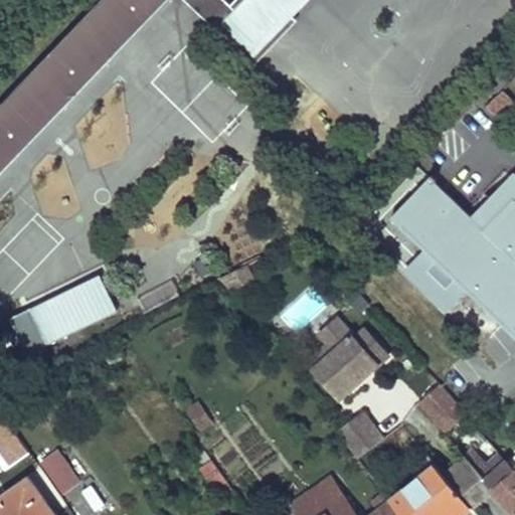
[(102,0),(0,106),(0,172),(166,0),(102,0)]
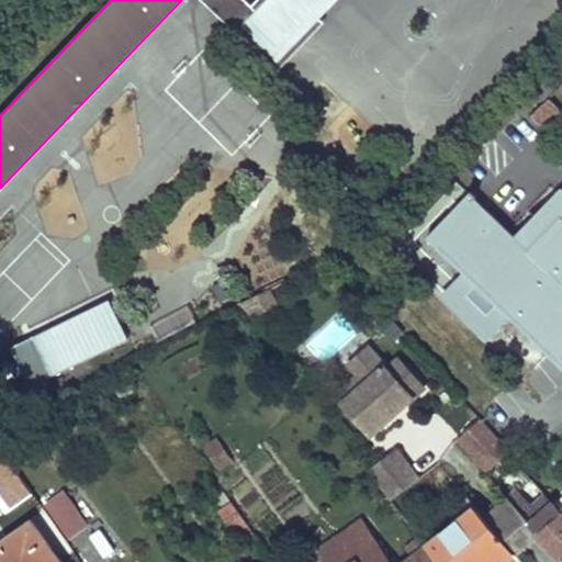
[(256,0),(250,6),(244,0),(201,0),(235,32),(270,66),(278,58),(242,24),(265,0),(256,0)]
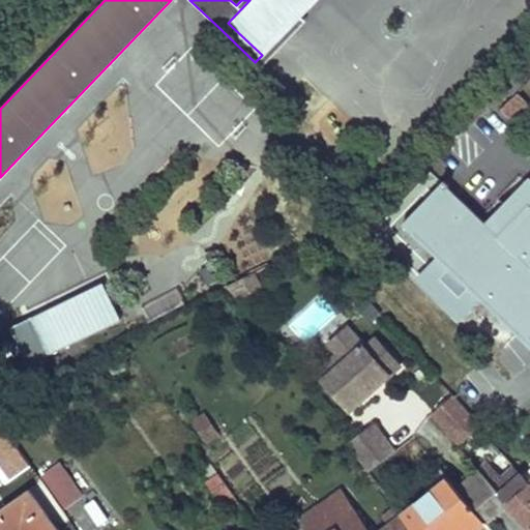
[(529,0),(249,0),(228,23),(262,55),(300,16),(315,0),(529,0)]
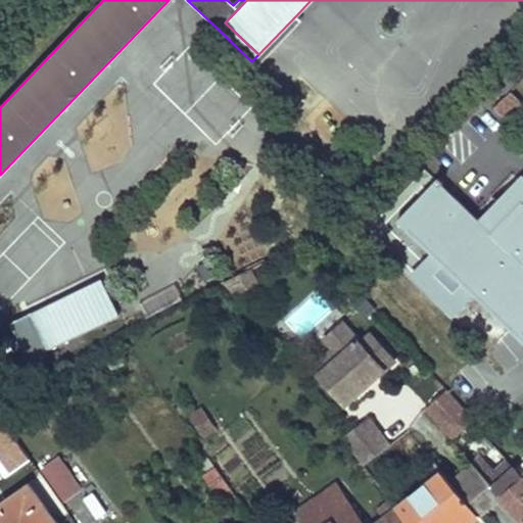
[(301,20),(296,15),(251,61),(256,67),(301,20)]
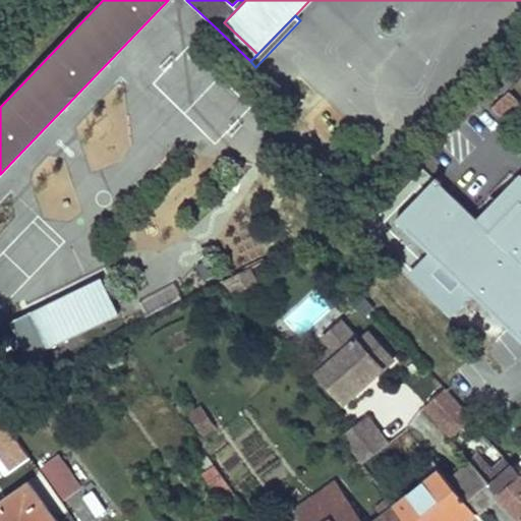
[(513,101),(506,94),(493,107),(499,114),(513,101)]
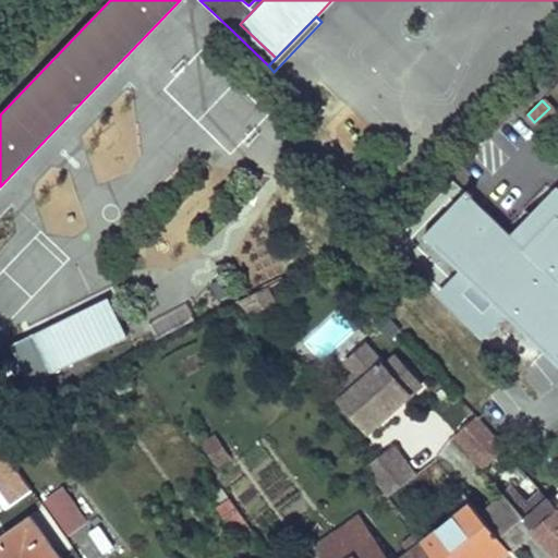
[(557,186),(511,234),(473,197),(476,194),(470,187),(426,235),(557,361),(557,186)]
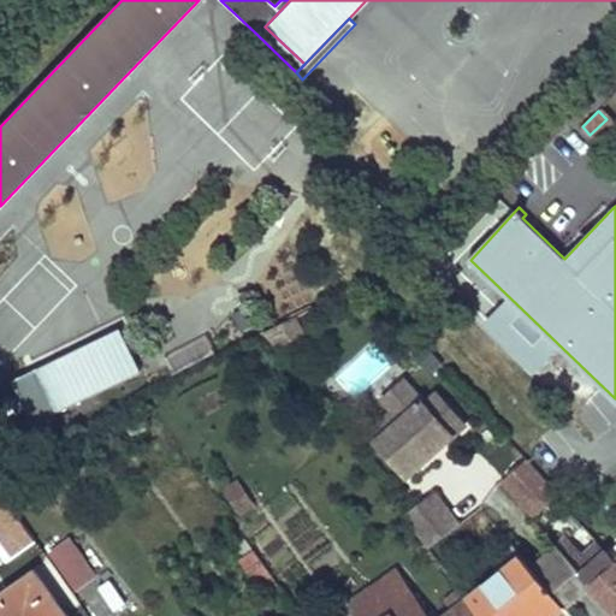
[(273,347),(304,333),(297,317),(266,330),(273,347)]
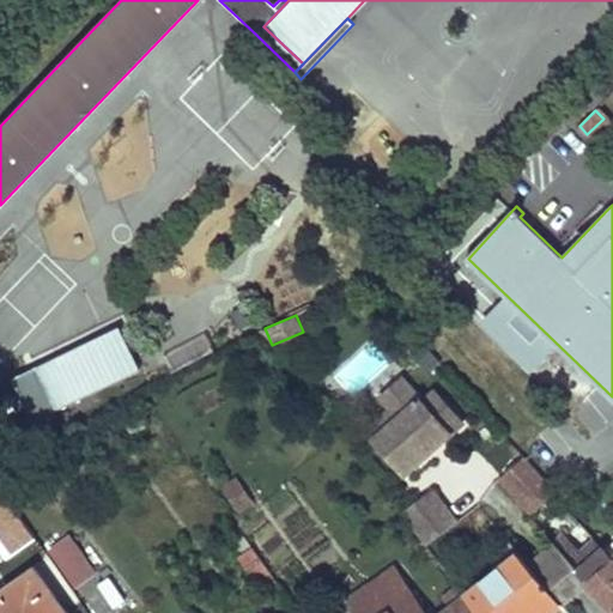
[(122,328),(38,365),(59,408),(141,370),(122,328)]
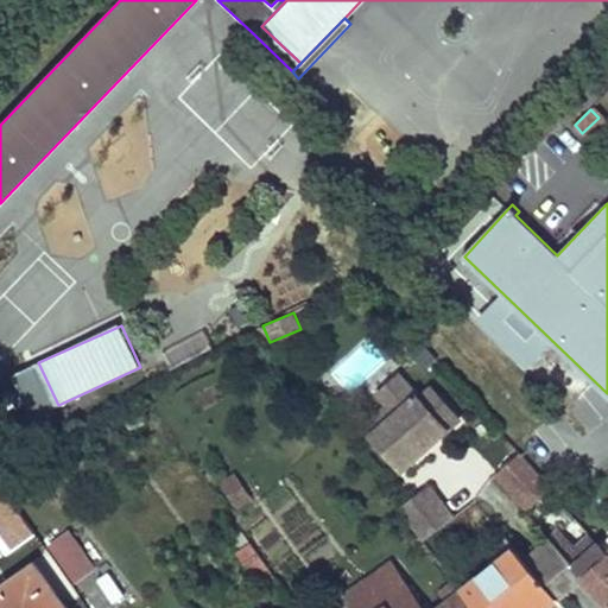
[(457,419),(432,390),(422,397),(401,374),(382,392),(391,403),(398,411),(373,434),(403,467),(428,445),(423,439),(431,432),(435,438),(457,419)]
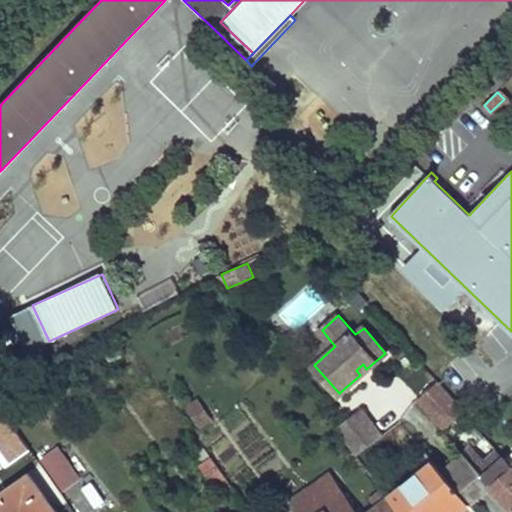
[(314,365),(335,346),(329,339),(308,358),(314,365)]
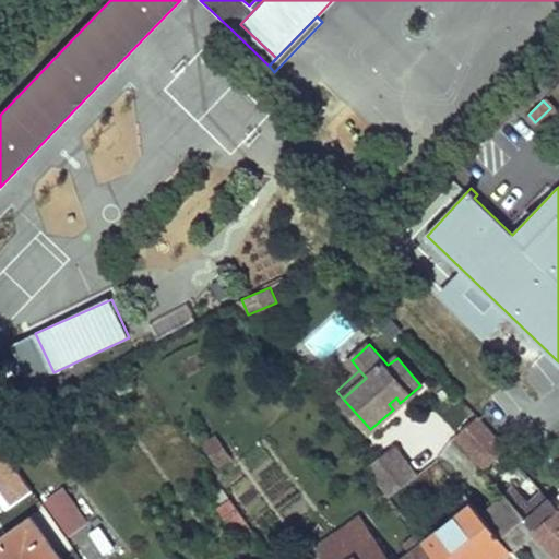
[(400,403),(396,397),(389,404),(393,409),(400,403)]
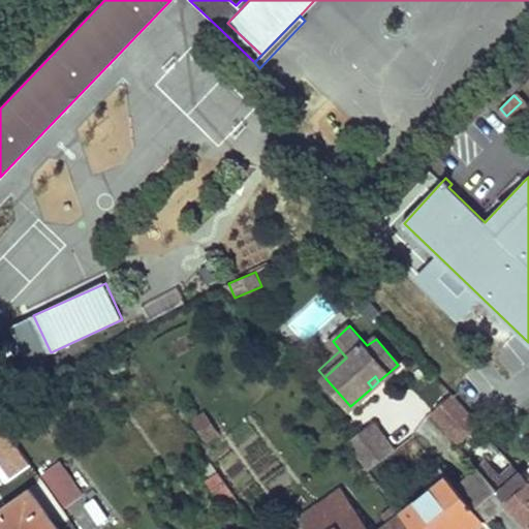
[(484,426),(456,396),(431,418),(460,448),(484,426)]
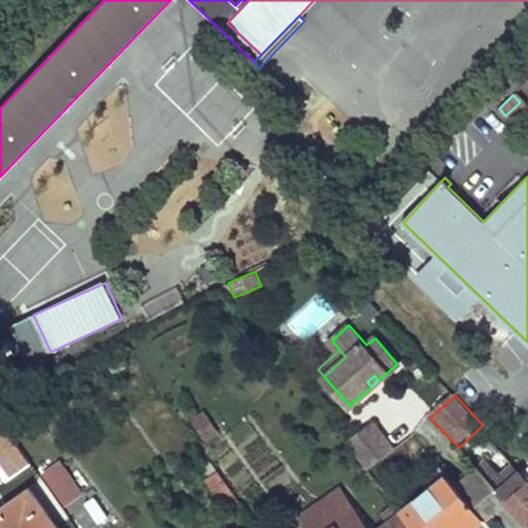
[(3,399),(0,401),(0,417),(1,418),(14,406),(7,396),(3,399)]
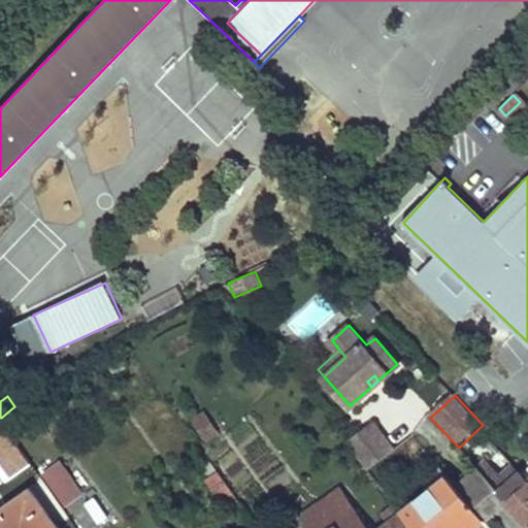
[(204,441),(219,432),(204,408),(190,418),(204,441)]
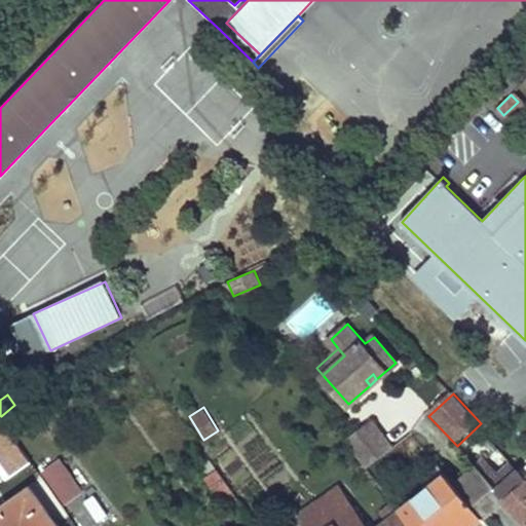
[(355,450),(379,430),(373,421),(347,441),(355,450)]
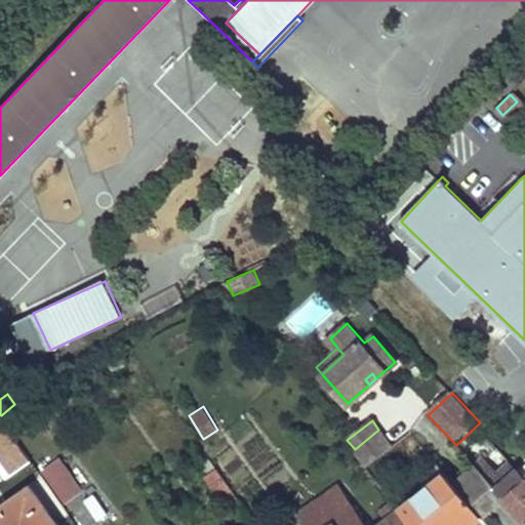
[(367,467),(393,446),(378,430),(355,449),(367,467)]
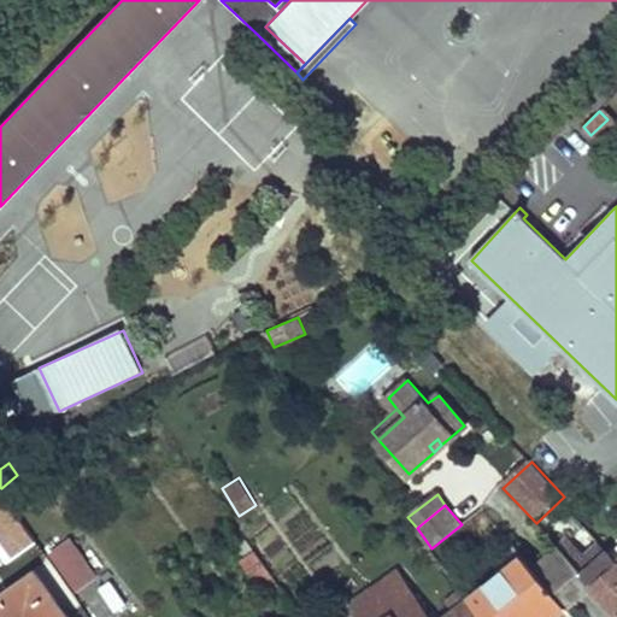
[(616,560),(585,527),(559,548),(593,586),(616,611),(616,560)]
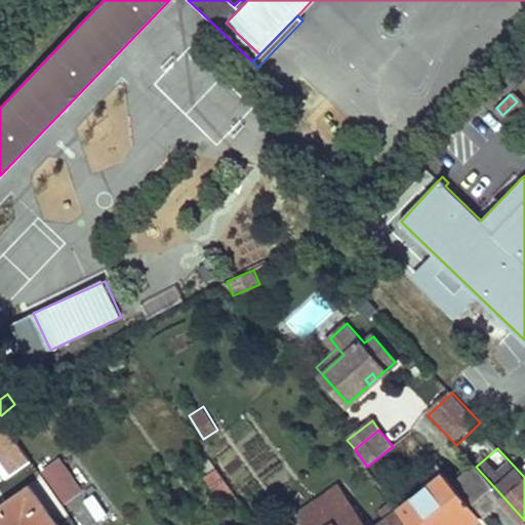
[(476,467),(466,455),(445,473),(455,484),(476,467)]
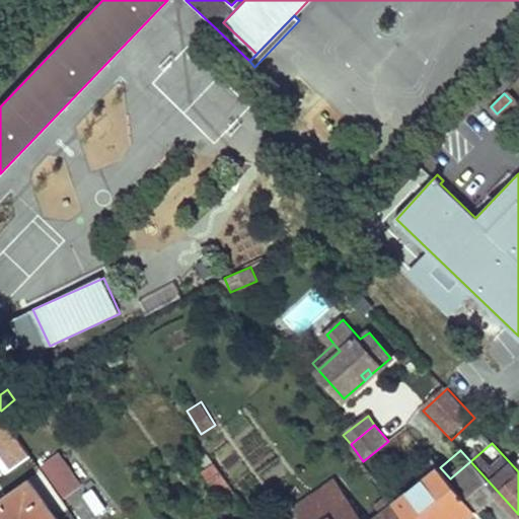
[(80,485),(59,455),(43,466),(64,497),(80,485)]
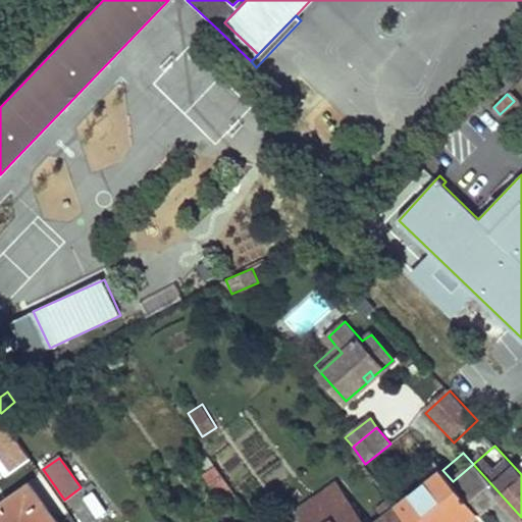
[(473,521),(475,521),(482,517),(479,514),(453,481),(442,470),(434,460),(425,469),(433,478),(399,506),(411,521),(468,521),(471,520),(473,521)]
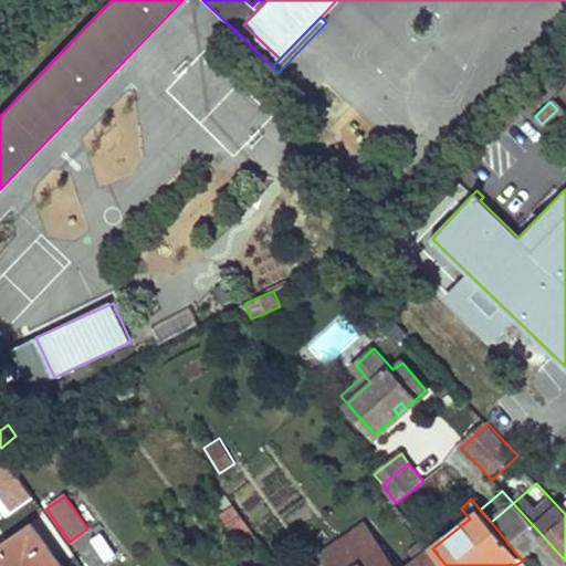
[(544,537),(513,503),(491,522),(520,557),(544,537)]
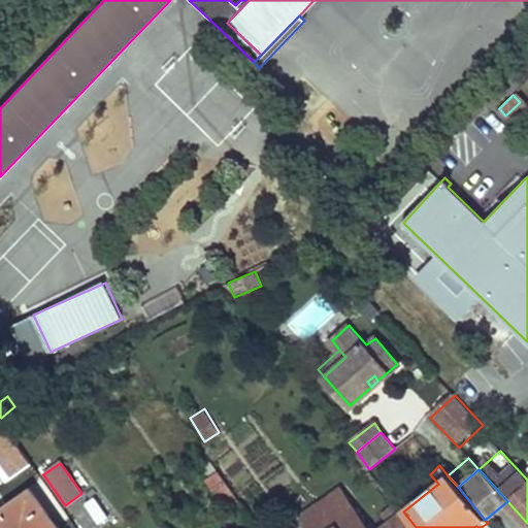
[(238,501),(218,472),(206,481),(227,508),(238,501)]
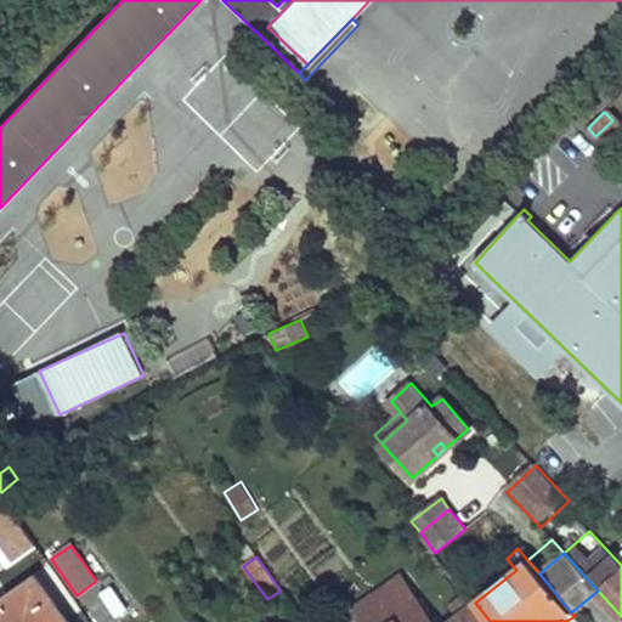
[(490,621),(475,603),(467,593),(450,606),(457,616),(448,621),(435,621),(402,574),(351,609),(360,621),(490,621)]
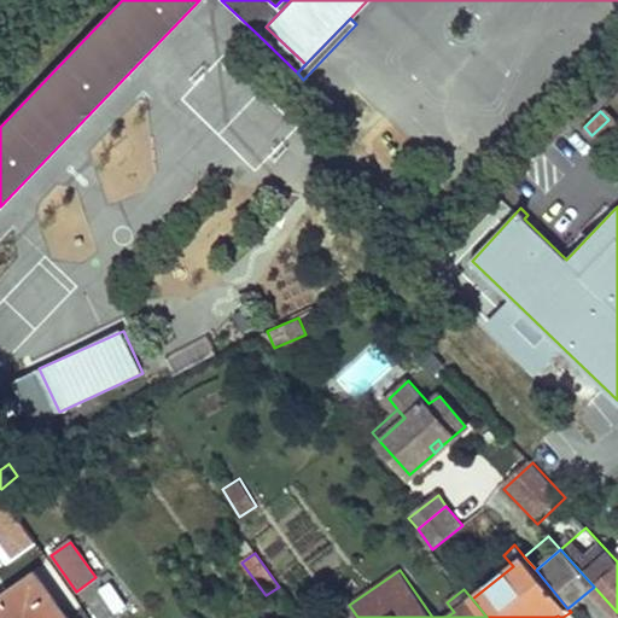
[(64,617),(34,575),(0,599),(0,617),(64,617)]
